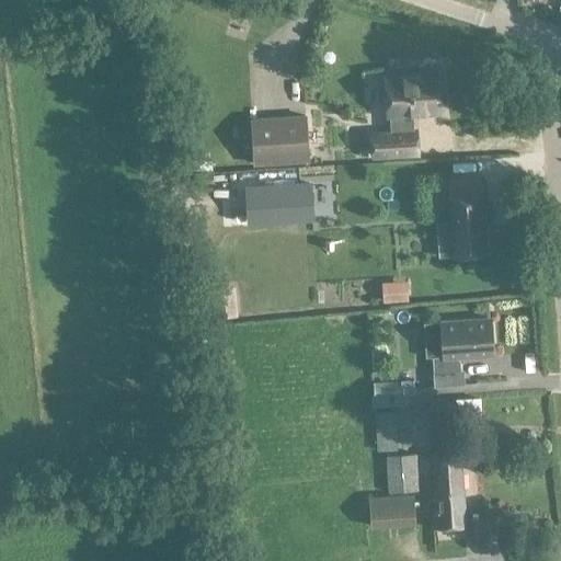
[(390,114),(391,130),(371,132),(373,155),(416,152),(415,130),(413,129),(412,113),(443,111),(441,71),(386,75),(388,114),(390,114)]
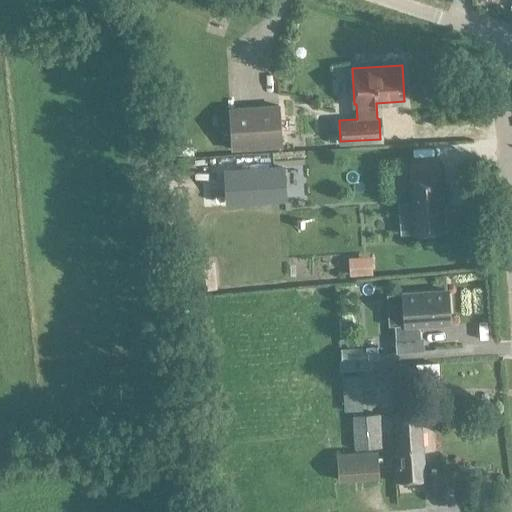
[(229,108),(232,148),(281,145),(278,105),(229,108)]
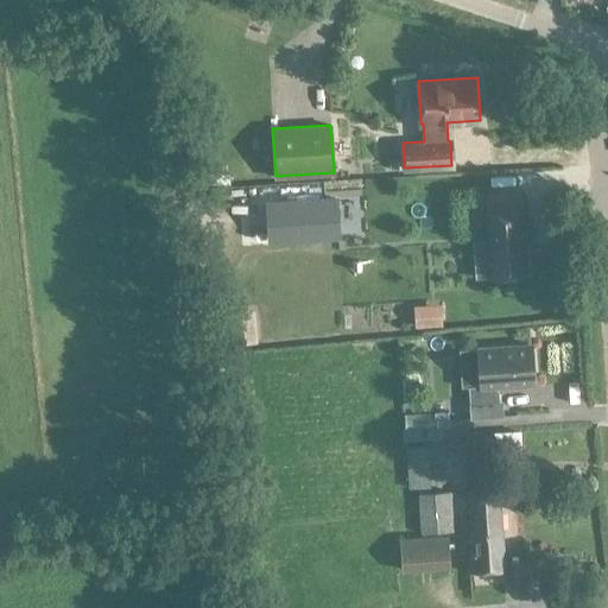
[(485,200),(488,239),(473,240),(475,277),(526,273),(520,196),(485,200)]
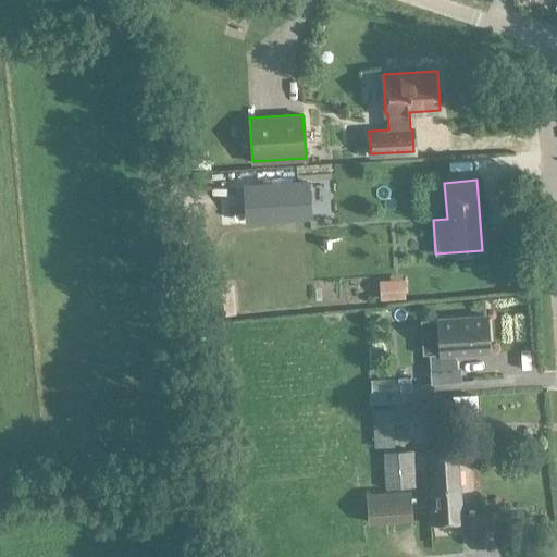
[(310,182),(247,186),(249,220),(312,215),(310,182)]
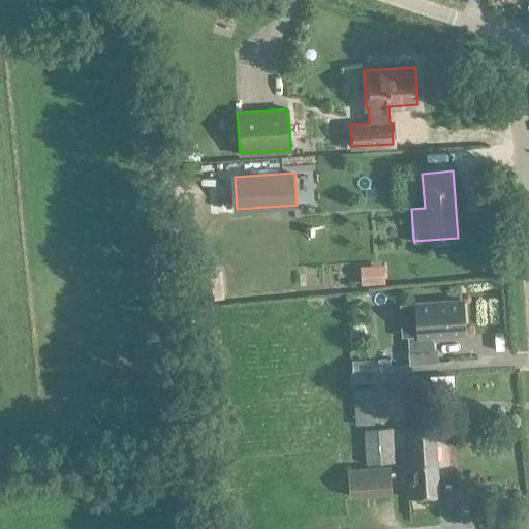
[(494,187),(476,188),(477,210),(495,209),(494,187)]
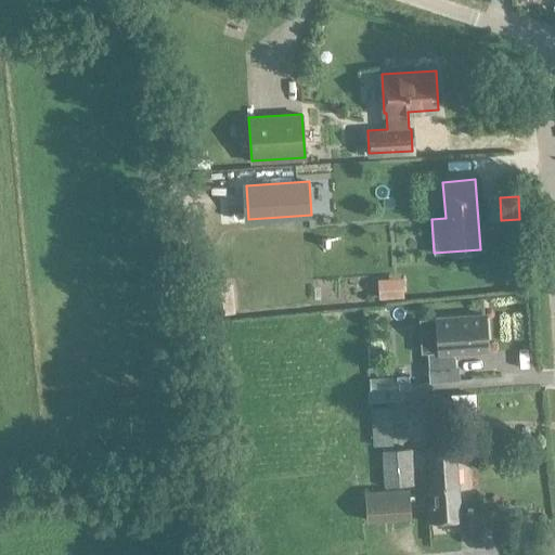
[(378,279),(379,298),(404,297),(403,278),(378,279)]
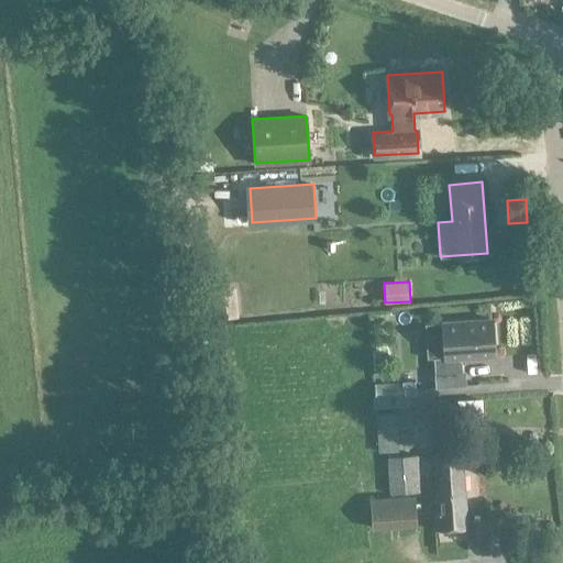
[(461,357),(494,355),(492,319),(445,322),(448,356),(433,357),(434,373),(462,371),(461,357)]
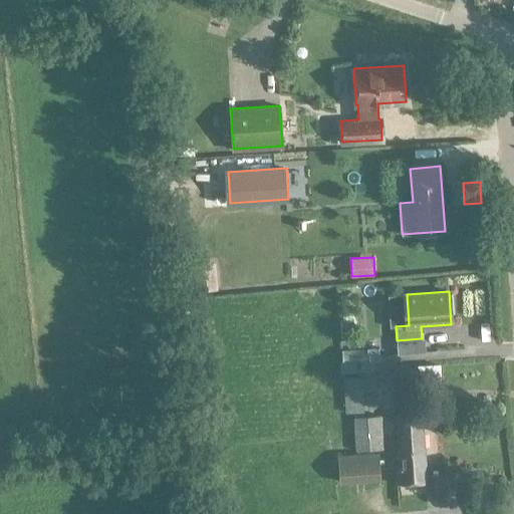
[(367,360),(367,348),(342,349),(342,360),(340,360),(340,371),(371,369),(371,359),(367,360)]
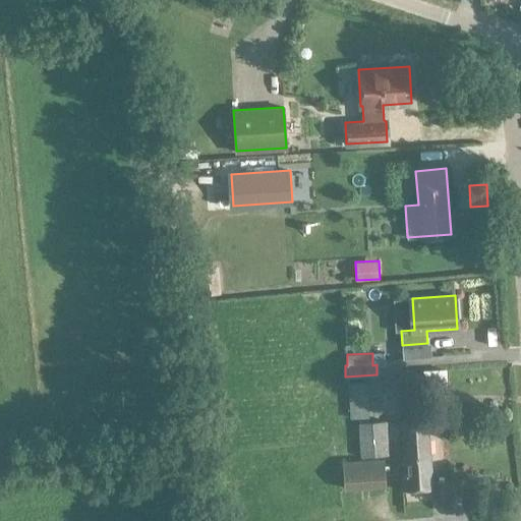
[(398,388),(424,387),(448,385),(447,368),(397,371),(398,388)]
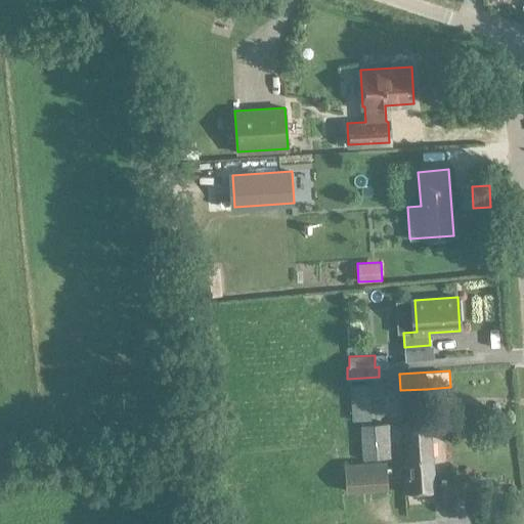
[(352,421),(370,420),(368,385),(350,386),(352,421)]
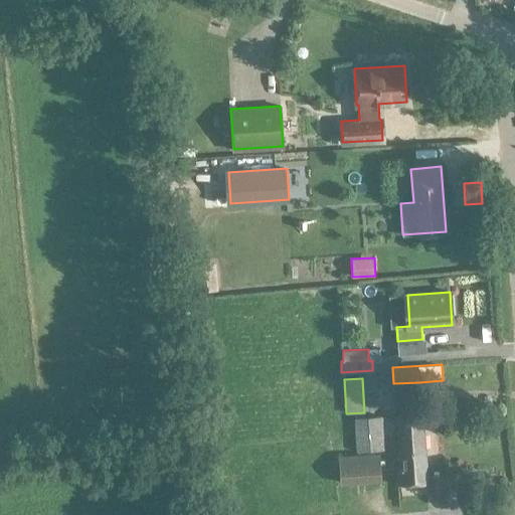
[(398,451),(425,449),(422,415),(395,417),(398,451)]
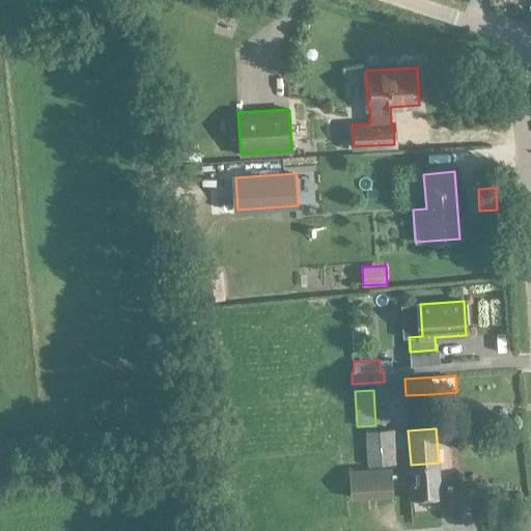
[(394,429),(365,430),(367,466),(396,464),(394,429)]
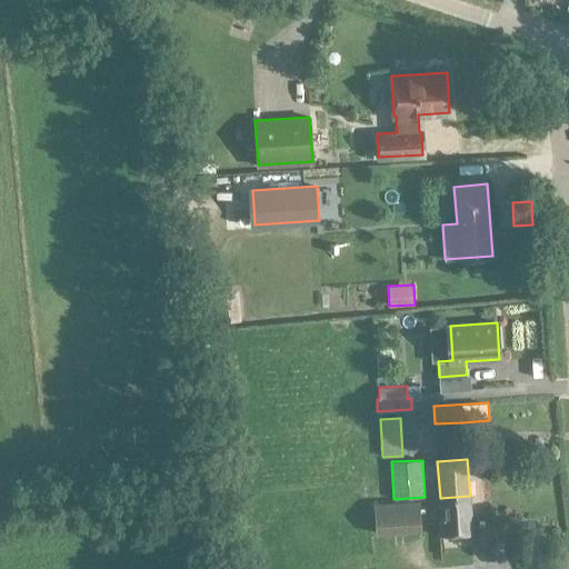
[(470,496),(440,498),(441,518),(436,518),(438,535),(472,532),(470,496)]
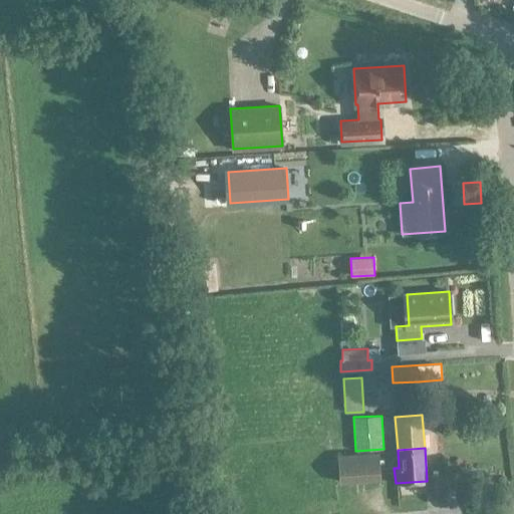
[(427,475),(429,492),(444,491),(442,473),(427,475)]
